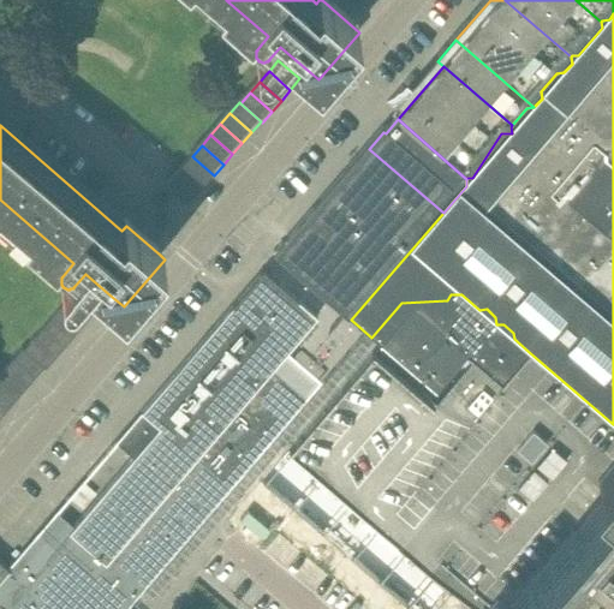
[(349,323),(351,320),(443,213),(369,149),(274,258),(349,323)]
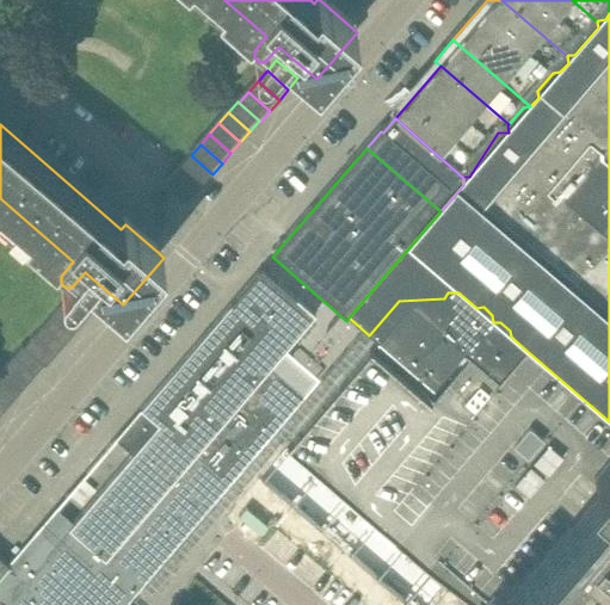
[(214,176),(213,174),(193,158),(184,168),(204,186),(214,176)]
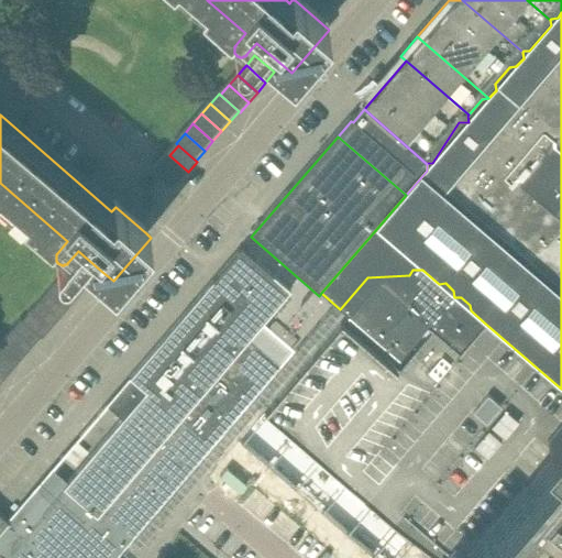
[(169,155),(161,165),(180,182),(188,172),(169,155)]
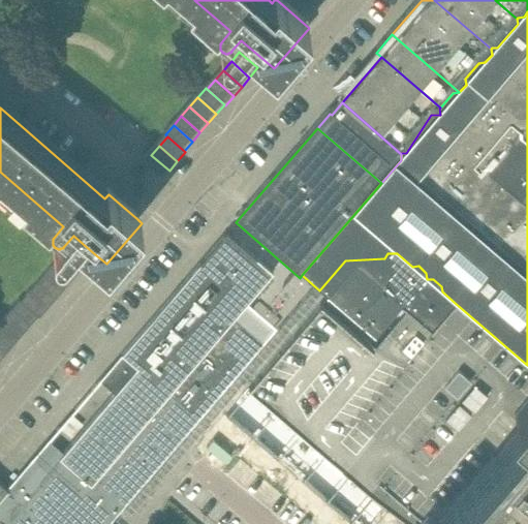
[(151,155),(143,164),(161,180),(169,171),(151,155)]
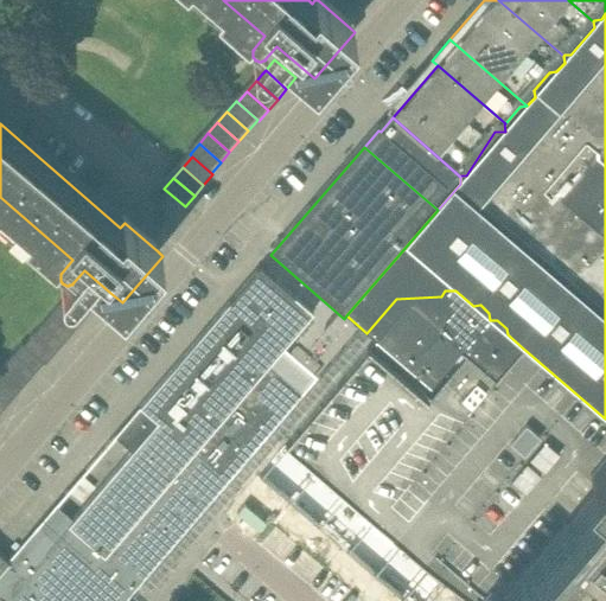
[(141,410),(140,411),(158,426),(193,456),(186,465),(195,472),(189,479),(215,502),(303,398),(269,369),(285,352),(314,317),(261,272),(141,410)]
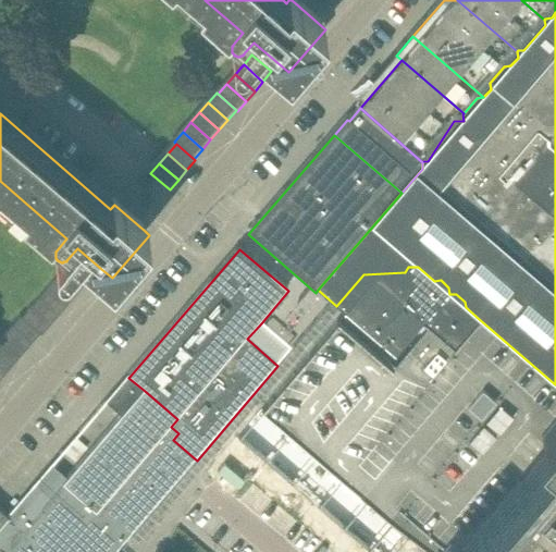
[(85,290),(93,280),(94,279),(74,262),(65,272),(85,290)]
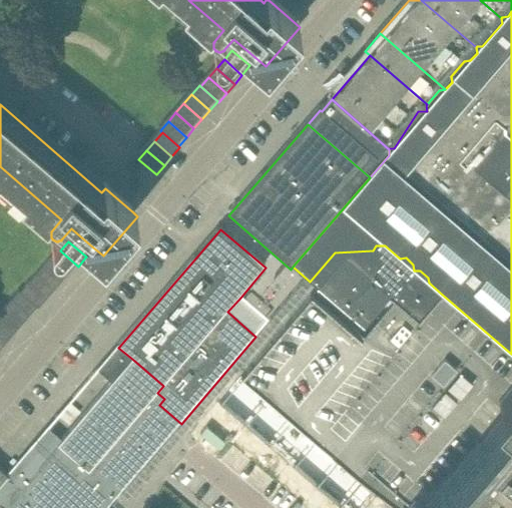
[(241,381),(218,407),(226,414),(232,420),(288,467),(336,507),(368,507),(377,497),(382,501),(389,507),(491,507),(499,498),(511,482),(511,354),(460,310),(440,293),(429,283),(428,278),(420,271),(415,271),(414,271),(413,265),(406,258),(400,259),(385,245),(376,245),(373,250),(335,252),(310,282),(309,283),(318,291),(318,292),(319,293),(320,292),(364,331),(385,306),(389,310),(362,341),(312,299),(295,318),(269,349),(241,381)]
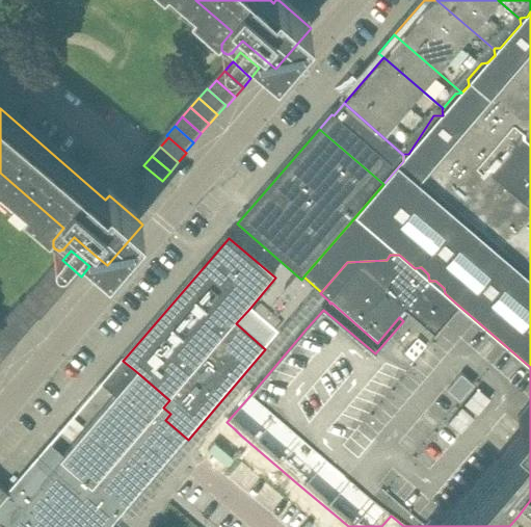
[(62,260),(54,269),(73,285),(81,277),(62,260)]
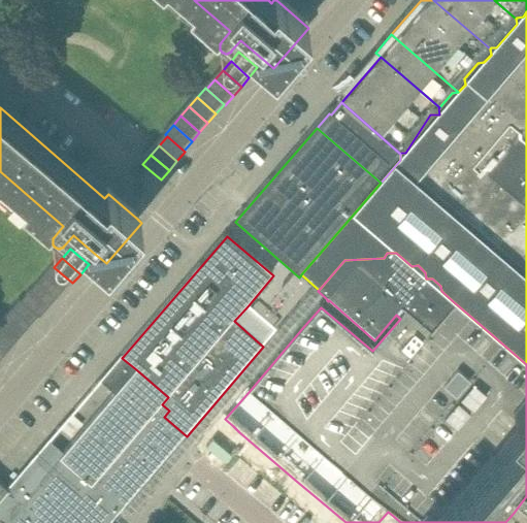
[(54,267),(45,276),(64,292),(72,283),(54,267)]
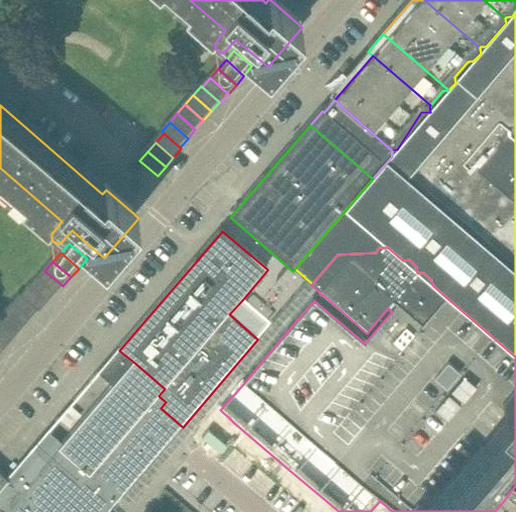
[(44,271),(36,280),(56,296),(63,286),(44,271)]
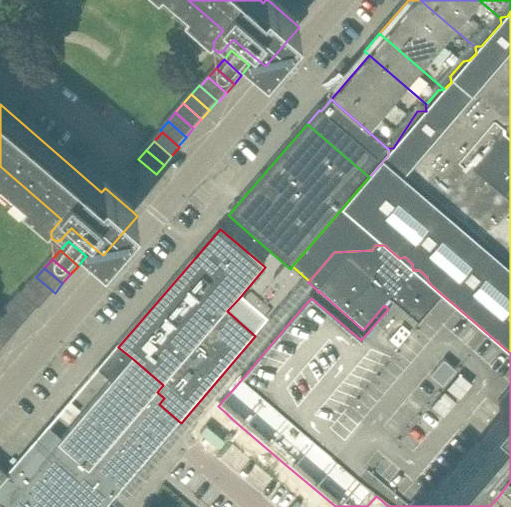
[(36,277),(29,286),(47,302),(55,293),(36,277)]
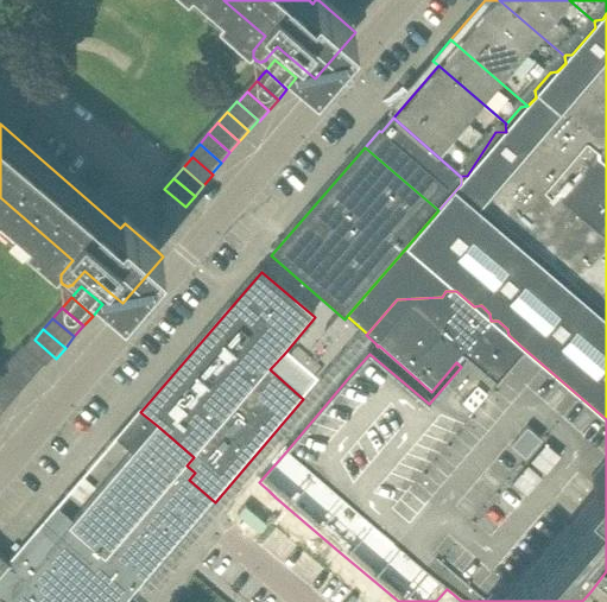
[(25,350),(44,368),(46,369),(56,359),(35,340),(25,350)]
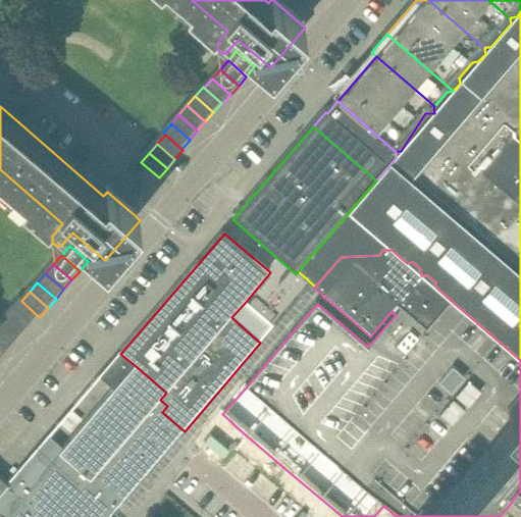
[(31,325),(38,316),(21,301),(19,300),(11,309),(31,325)]
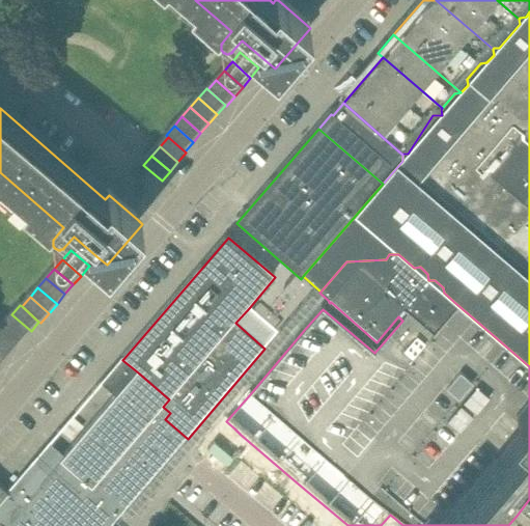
[(11,314),(4,324),(23,340),(31,331),(11,314)]
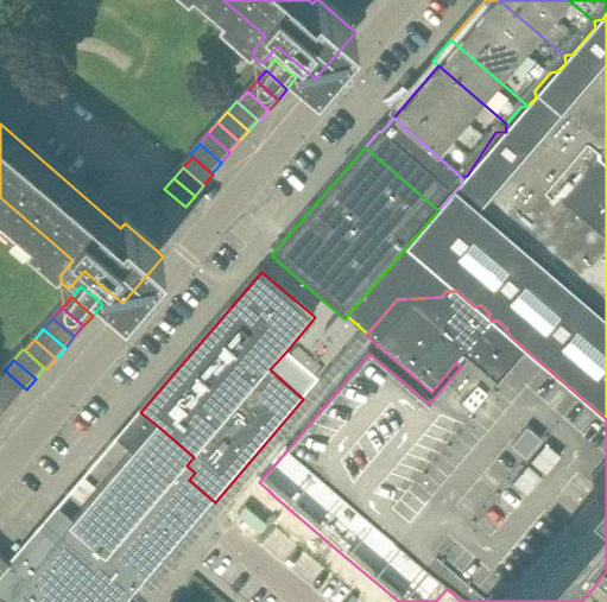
[(5,371),(0,375),(0,385),(17,400),(26,390),(5,371)]
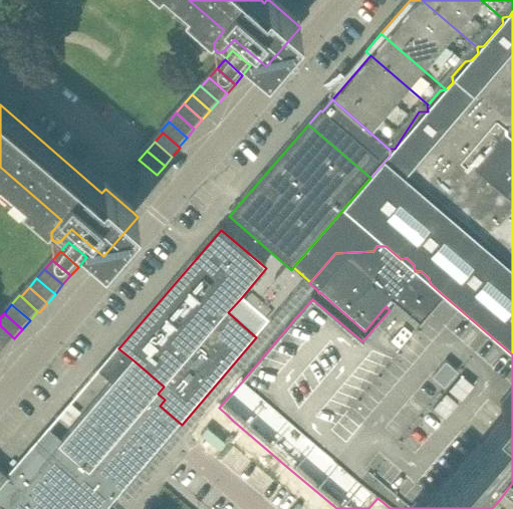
[(0,325),(0,341),(6,347),(14,338),(0,325)]
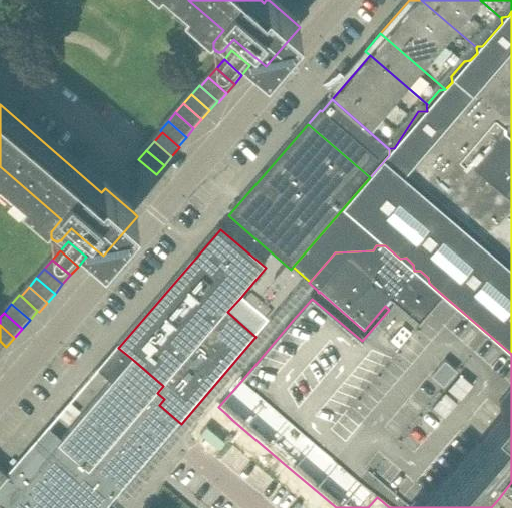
[(110,507),(156,453),(181,424),(159,405),(164,399),(157,393),(163,386),(133,360),(118,348),(97,373),(112,385),(111,386),(95,404),(65,439),(62,443),(47,430),(32,448),(7,477),(0,471),(0,507),(110,507)]
